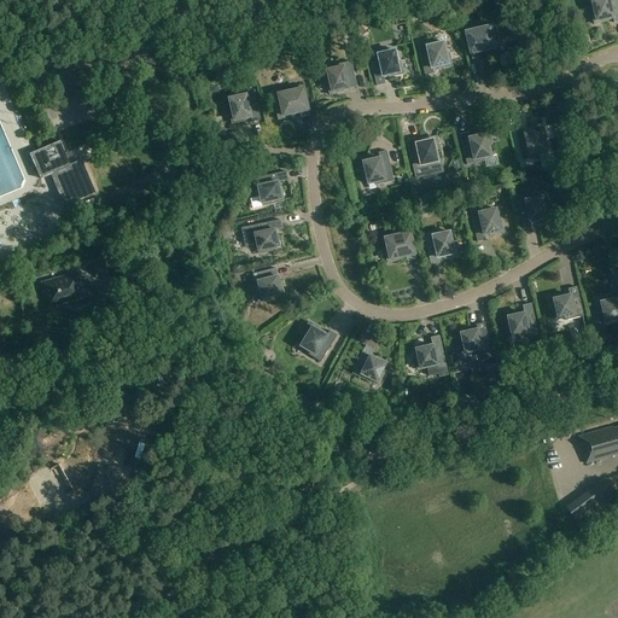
[(617,22),(617,4),(617,0),(590,0),(594,11),(592,12),(594,24),(608,22),(607,18),(612,18),(613,23),(617,22)]
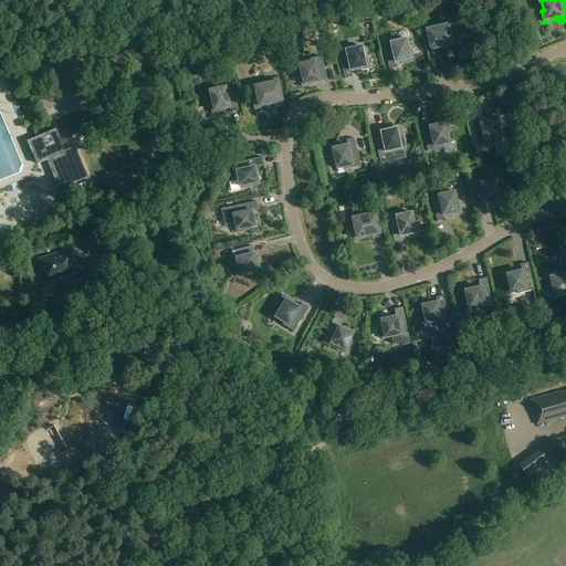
[(443,25),(442,22),(426,27),(432,54),(440,52),(439,48),(443,46),(443,49),(457,45),(454,34),(452,34),(450,24),(443,25)]
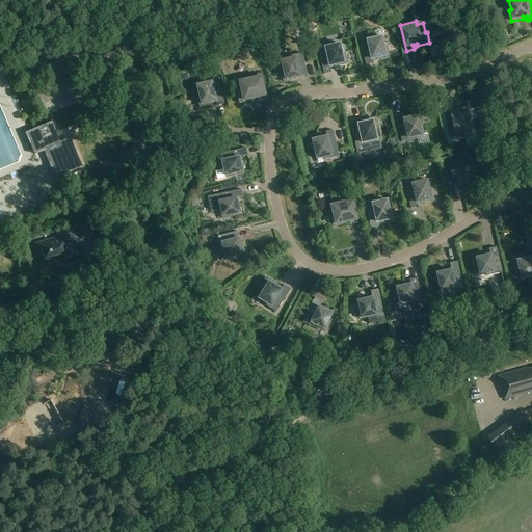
[(376,37),(375,35),(360,38),(366,65),(373,63),(372,58),(376,58),(376,60),(389,57),(387,46),(384,47),(381,36),(376,37)]
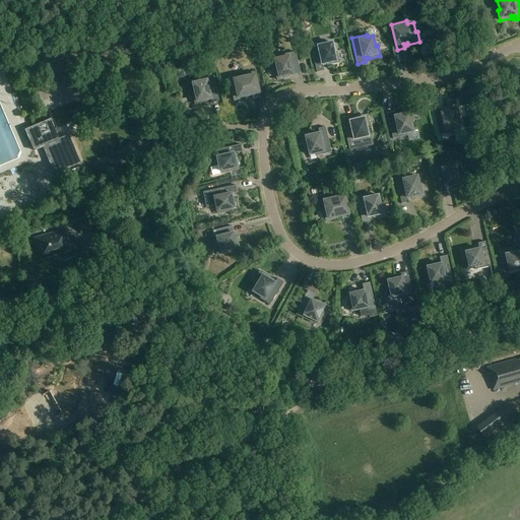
[(326,44),(326,41),(310,45),(317,73),(324,71),(322,64),(326,63),(327,65),(339,62),(336,52),(334,52),(332,43),(326,44)]
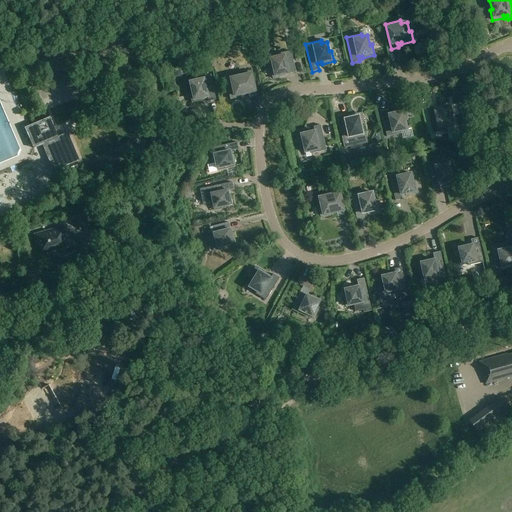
[(6,48),(0,50),(5,61),(6,61),(11,59),(8,52),(6,48)]
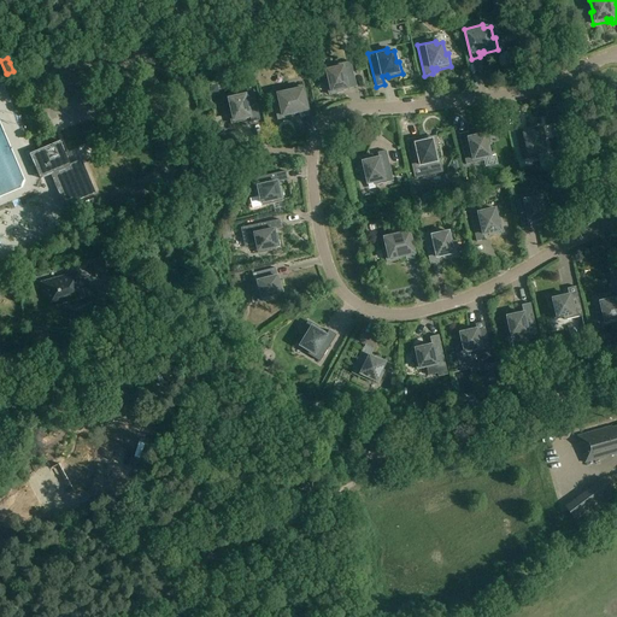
[(6,74),(0,60),(0,75),(1,76),(11,100),(19,97),(13,82),(11,83),(7,74),(6,74)]
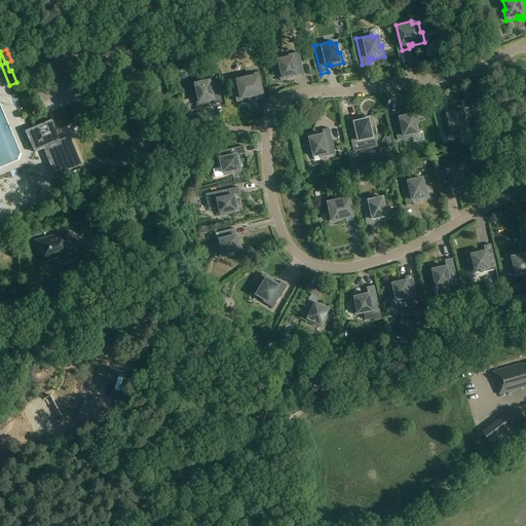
[(296,76),(304,74),(299,52),(284,55),(284,59),(278,60),(280,70),(278,71),(280,81),(293,78),(293,76),(296,75),(296,76)]
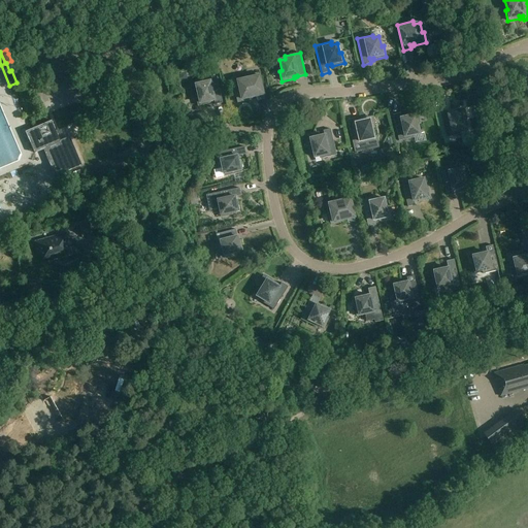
[(264,99),(258,73),(242,76),(232,78),(238,102),(252,99),(252,97),(256,96),(257,101),(264,99)]
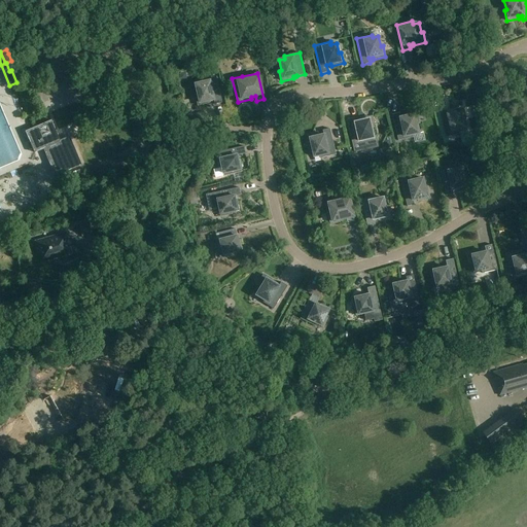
[(222,103),(216,76),(201,80),(201,83),(196,84),(198,95),(195,95),(198,106),(210,103),(209,101),(213,100),(214,104),(222,103)]
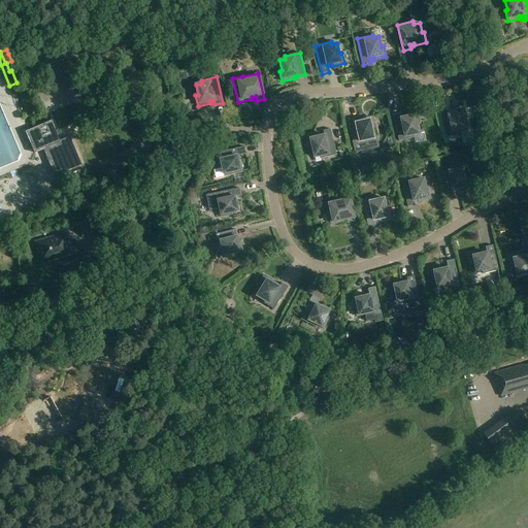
[(467,120),(464,108),(452,111),(453,113),(449,114),(448,109),(440,111),(446,138),(461,134),(461,131),(467,130),(464,120),(467,120)]
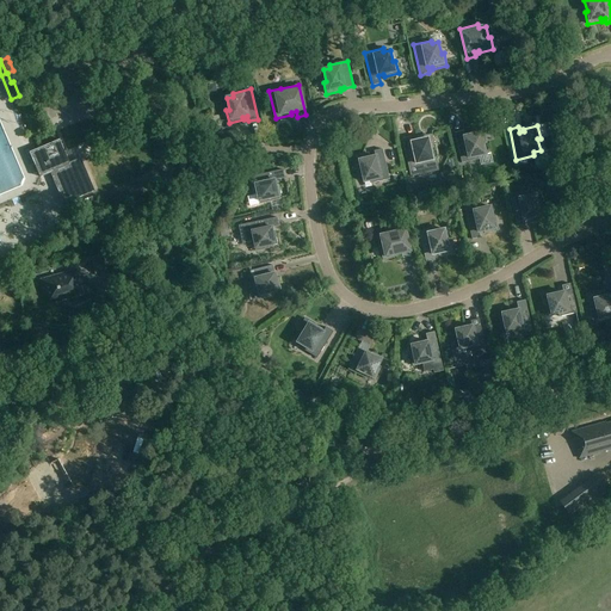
[(486,142),(482,130),(468,133),(469,135),(464,136),(463,131),(455,133),(462,164),(480,159),(479,156),(486,154),(483,143),(486,142)]
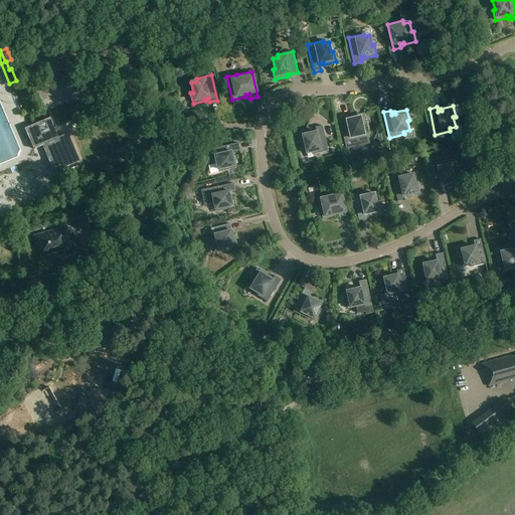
[(365,135),(363,126),(365,125),(362,114),(350,117),(351,119),(347,120),(346,115),(339,117),(346,149),(369,144),(367,134),(365,135)]
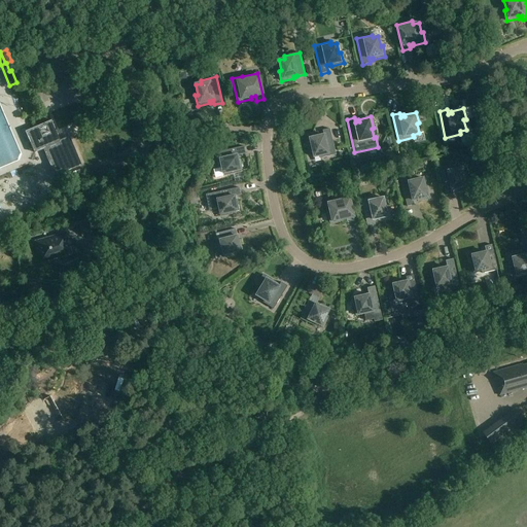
[(61,141),(53,121),(27,132),(35,153),(44,149),(56,177),(82,166),(70,137),(61,141)]
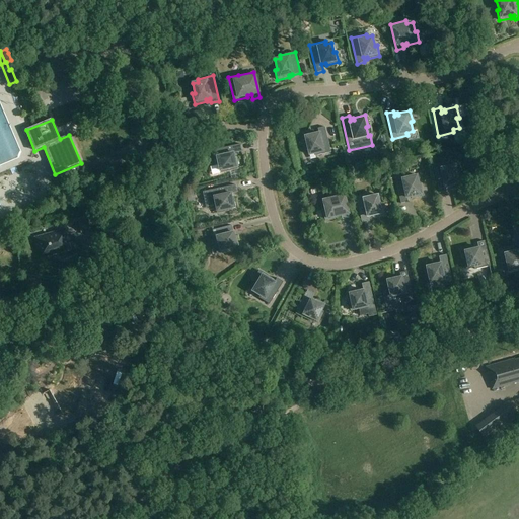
[(330,152),(324,127),(317,129),(318,133),(314,134),(314,132),(302,135),(304,145),(307,145),(309,155),(314,153),(315,156),(330,152)]
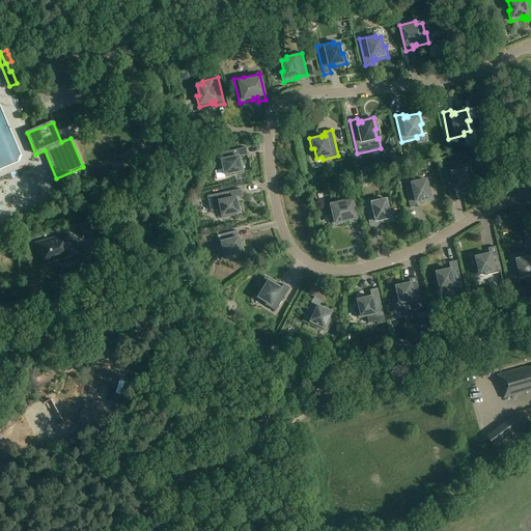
[(240,161),(239,159),(247,157),(245,147),(217,154),(221,170),(223,169),(225,177),(245,173),(242,161),(240,161)]
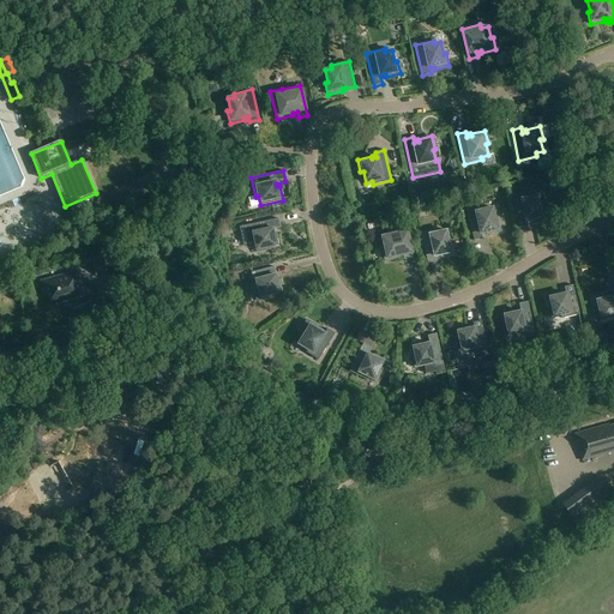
[(32,190),(18,194),(25,220),(40,215),(32,190)]
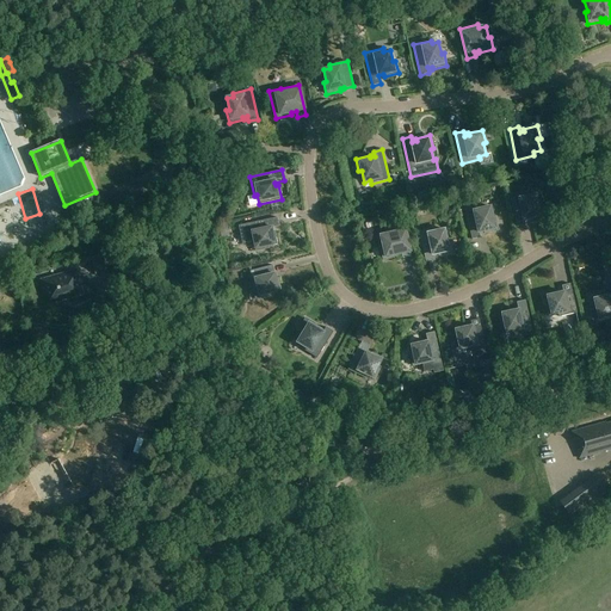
[(529,196),(528,193),(510,197),(517,227),(525,226),(524,220),(529,218),(530,221),(544,218),(541,205),(538,207),(536,195),(529,196)]
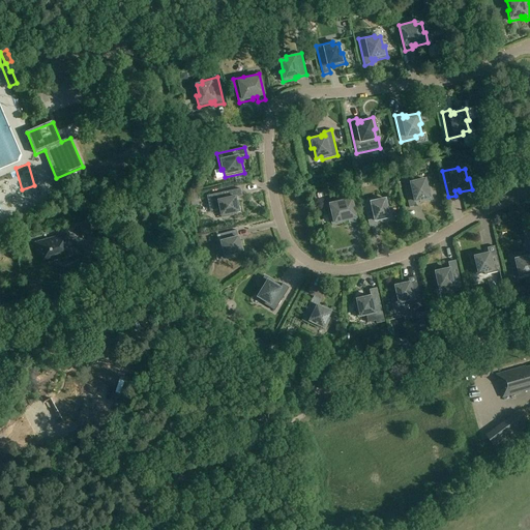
[(419,180),(418,178),(403,181),(409,208),(416,206),(415,201),(419,201),(420,203),(433,200),(430,188),(428,189),(425,179),(419,180)]
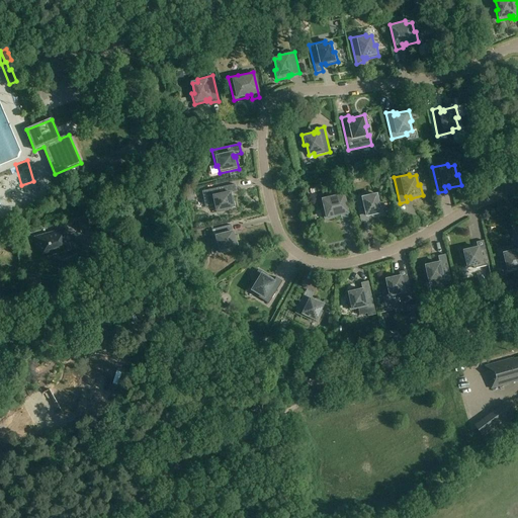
[(235,184),(203,191),(206,206),(216,204),(217,212),(228,210),(227,208),(235,206),(233,196),(231,197),(230,193),(237,192),(235,184)]
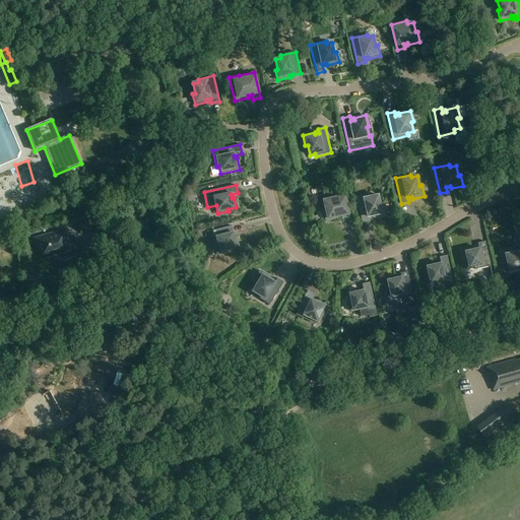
[(350,218),(344,193),(329,196),(329,199),(323,200),(326,210),(323,211),(326,221),(338,218),(337,216),(341,215),(342,220),(350,218)]
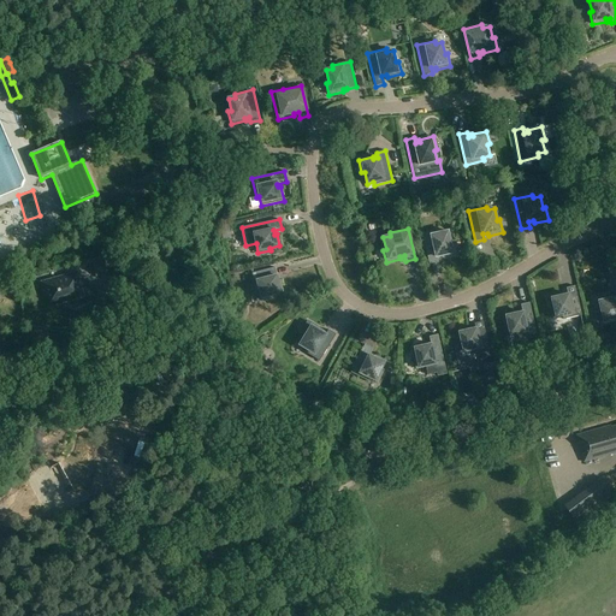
[(442,232),(440,230),(422,234),(430,265),(438,262),(437,256),(442,256),(442,259),(456,255),(454,242),(450,243),(448,231),(442,232)]
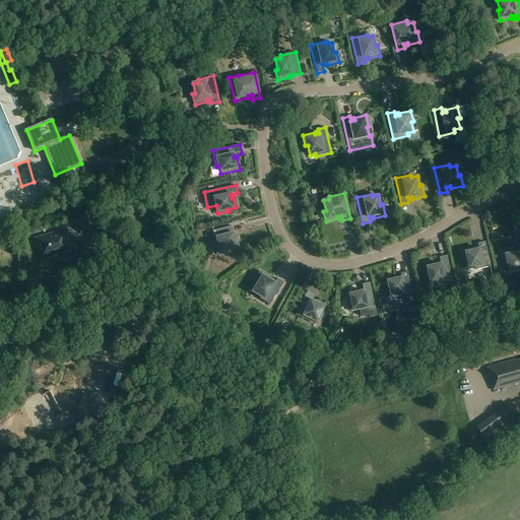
[(81,235),(90,232),(87,220),(78,223),(81,235)]
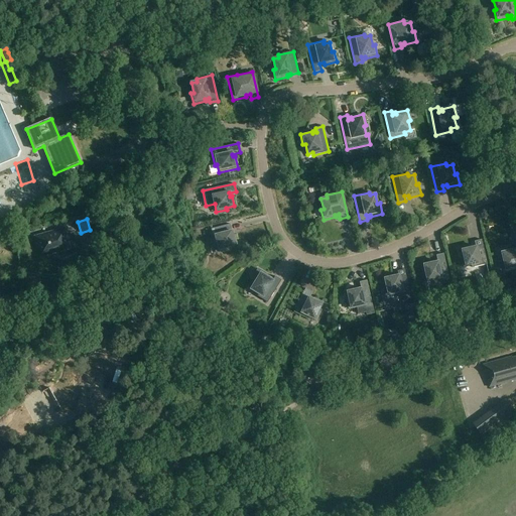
[(233,236),(232,232),(231,224),(211,229),(215,244),(218,244),(220,252),(230,249),(230,247),(237,245),(235,235),(233,236)]
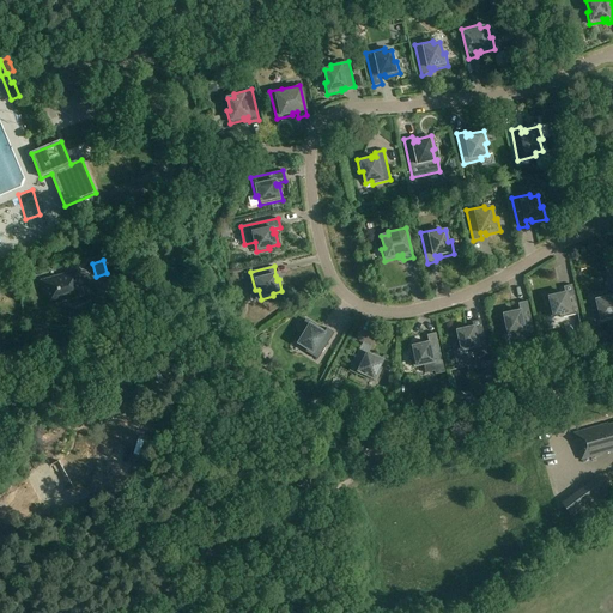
[(48,308),(85,297),(78,271),(41,281),(48,308)]
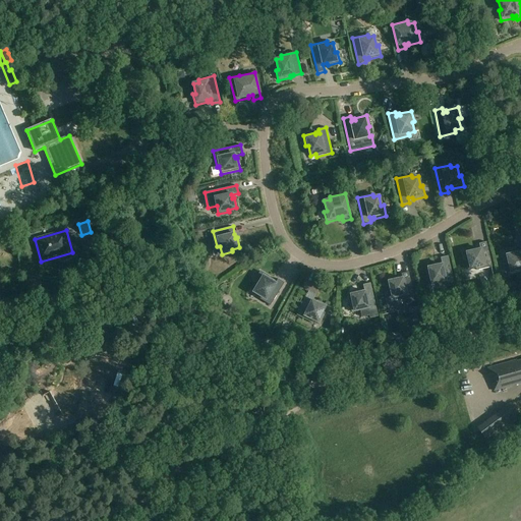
[(480,248),(480,249),(476,250),(475,247),(461,250),(462,255),(463,255),(463,259),(465,258),(468,270),(476,268),(476,270),(493,267),(487,247),(486,242),(479,243),(480,248)]
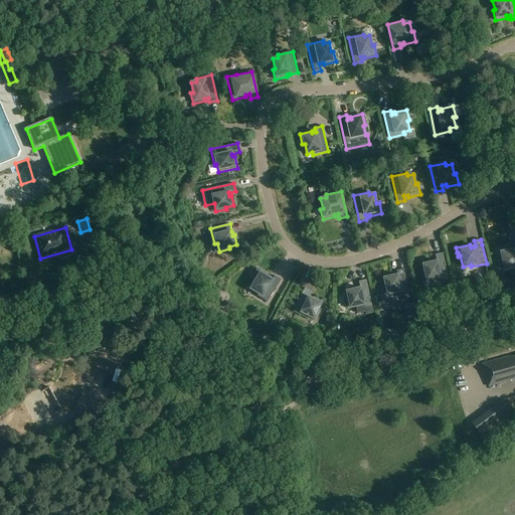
[(514,271),(514,243),(513,244),(514,248),(510,249),(510,247),(496,250),(498,262),(503,261),(505,271),(511,269),(511,272),(514,271)]
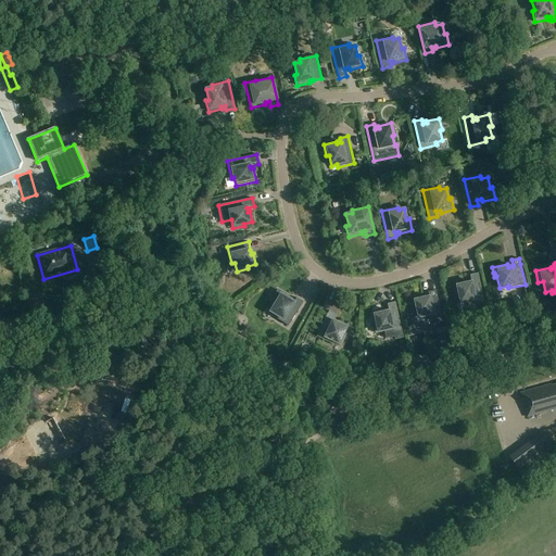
[(484,301),(478,274),(470,275),(471,282),(467,283),(467,281),(456,283),(458,292),(456,292),(458,304),(467,302),(468,304),(484,301)]
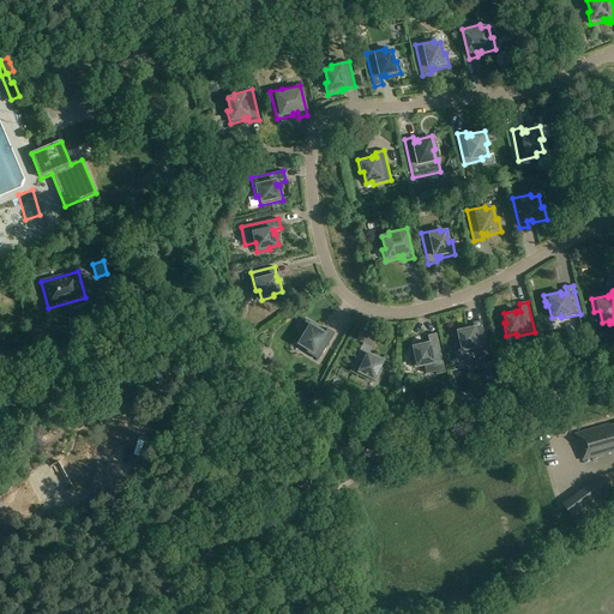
[(324,333),(320,331),(321,329),(307,320),(300,331),(305,333),(299,344),(305,348),(302,350),(319,360),(335,333),(327,329),(324,333)]
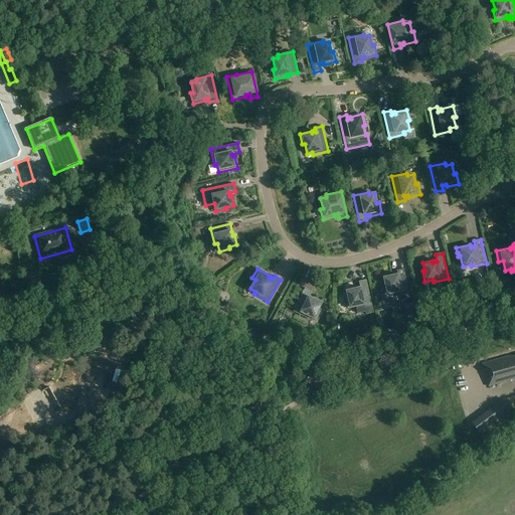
[(290,269),(286,278),(292,280),(295,271),(290,269)]
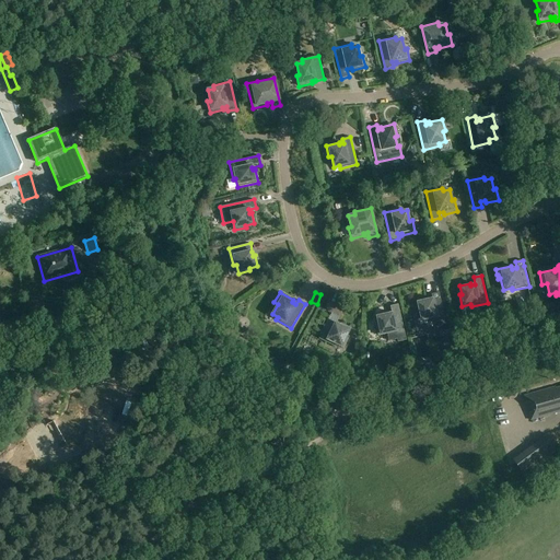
[(428,300),(428,298),(417,300),(419,308),(417,310),(419,321),(428,318),(430,328),(446,324),(439,292),(431,294),(432,299),(428,300)]
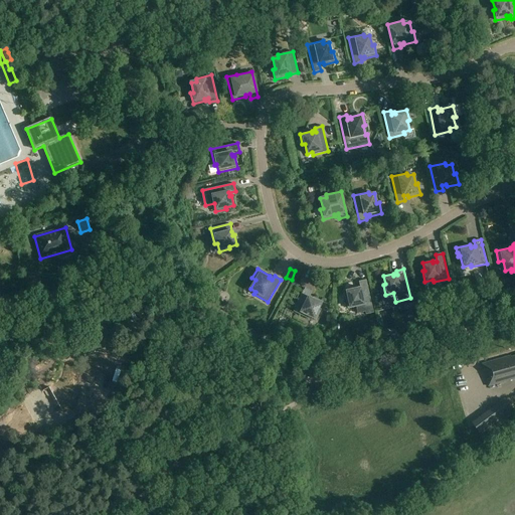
[(348,297),(345,298),(347,306),(348,308),(356,306),(358,313),(365,312),(366,315),(373,313),(366,280),(359,282),(360,288),(356,289),(356,287),(346,289),(348,297)]
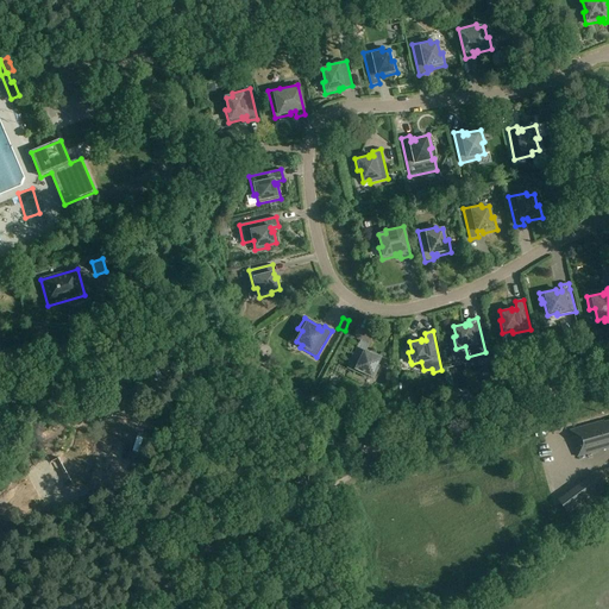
[(369,353),(365,351),(369,344),(360,340),(347,369),(364,376),(365,374),(374,378),(380,366),(377,365),(381,357),(370,351),(369,353)]
